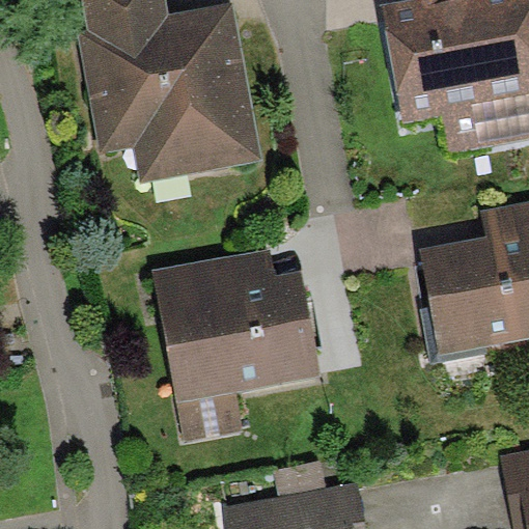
[(80,0),(86,29),(167,15),(164,0),(80,0)]
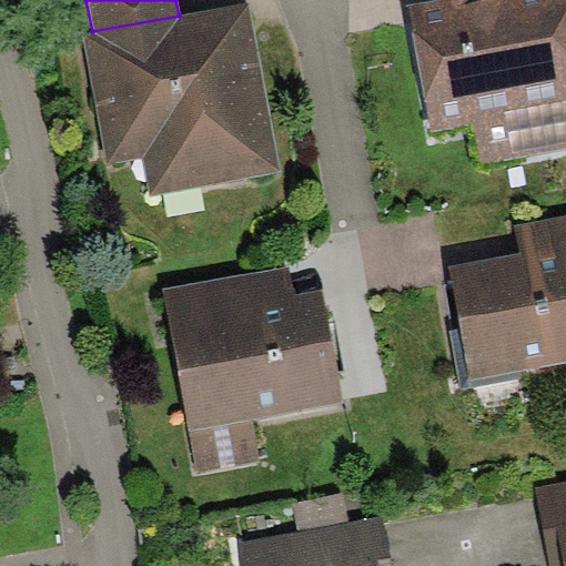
[(443,0),(405,8),(430,133),(475,124),(483,163),(565,147),(565,0),(507,0),(451,11),(448,0),(443,0)]
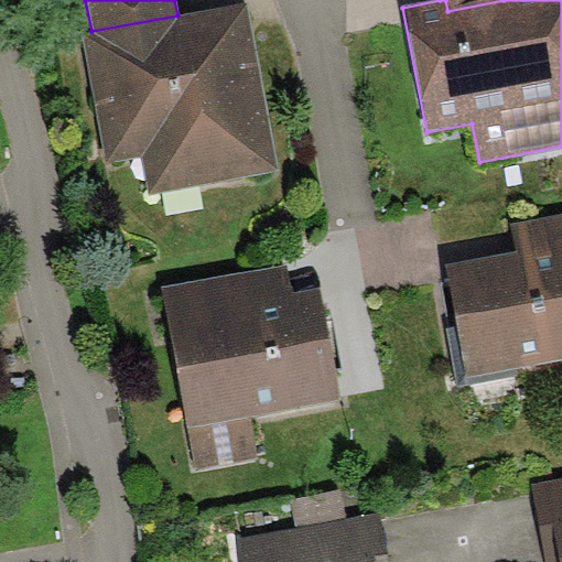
[(445,0),(447,11),(504,0),(445,0)]
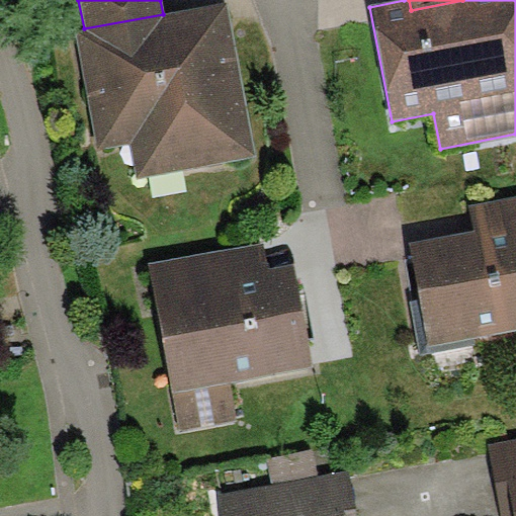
[(226,2),(163,14),(84,28),(73,31),(95,150),(129,143),(136,179),(255,157),(226,2)]
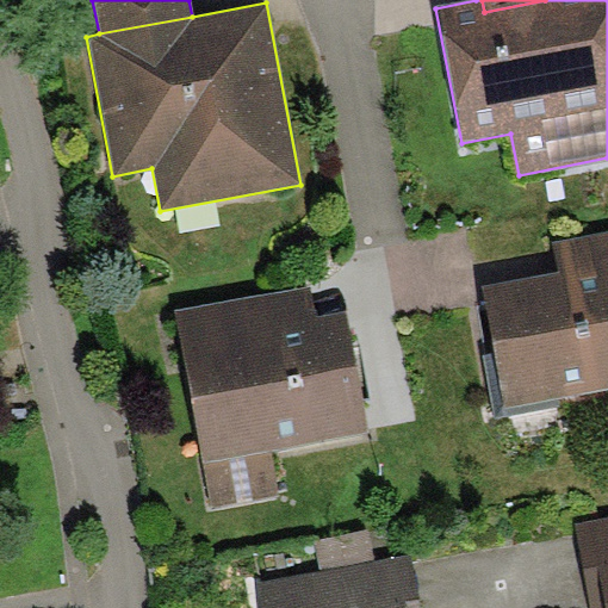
[(607,230),(552,241),(558,274),(482,287),(502,408),(607,389),(607,230)]
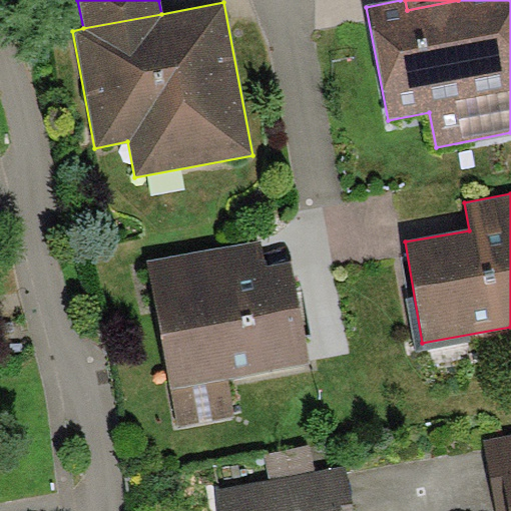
[(260,238),(146,260),(177,426),(233,416),(226,380),(309,365),(290,263),(265,268),(260,238)]
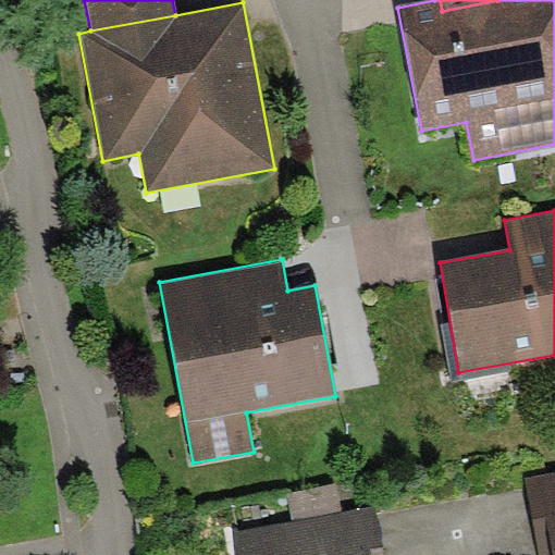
[(554,554),(554,470),(525,477),(538,553),(551,551),(551,554),(554,554)]
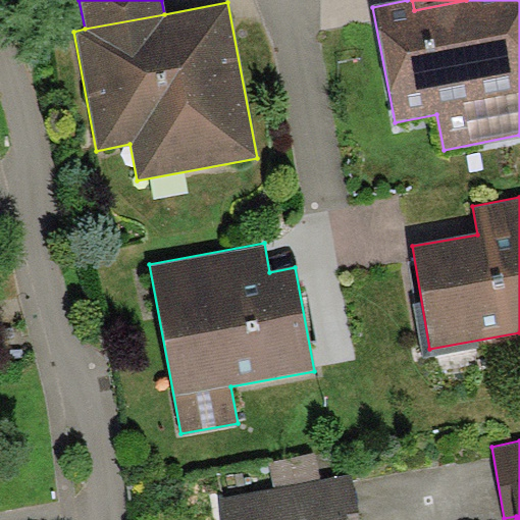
[(273,488),(319,480),(313,452),(268,460),(273,488)]
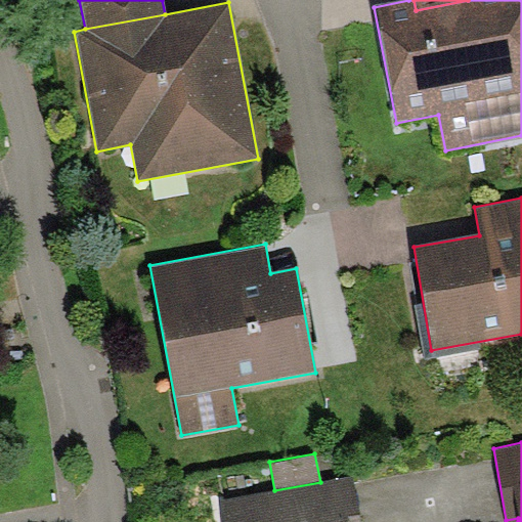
[(274,490),(220,499),(223,521),(360,521),(352,477),(320,482),(274,490)]
